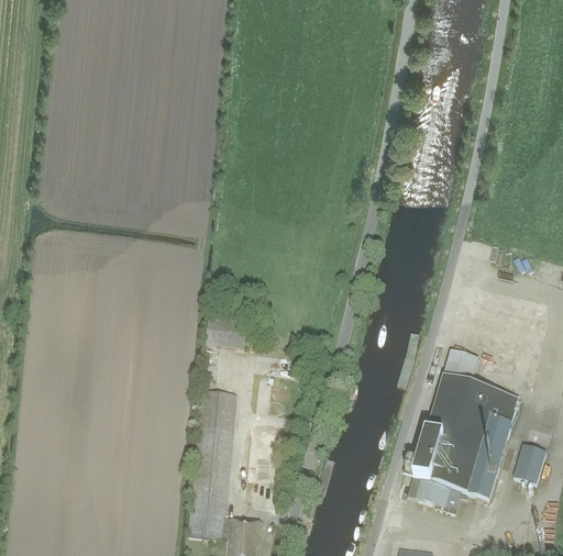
[(244,345),(249,312),(210,308),(207,342),(244,345)]
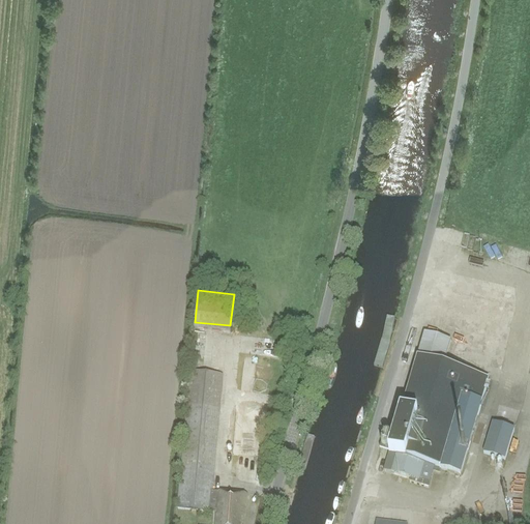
[(461,469),(489,373),(444,359),(450,335),(424,327),(394,432),(384,430),(380,444),(389,447),(384,465),(410,473),(410,476),(430,482),(431,476),(430,476),(433,465),(440,467),(441,463),(461,469)]
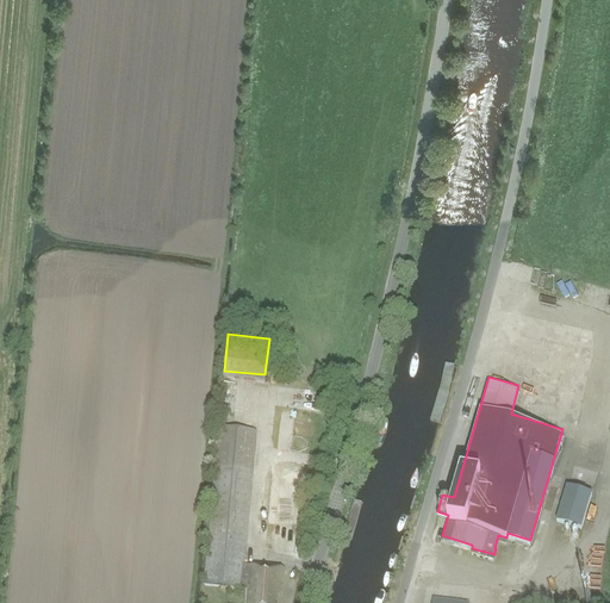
[(280,602),(285,561),(244,558),(256,424),(218,421),(204,578),(248,583),(246,602),(280,602)]
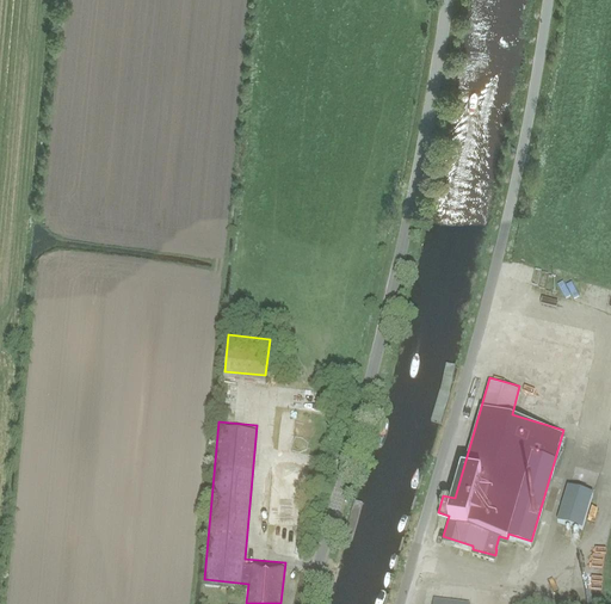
[(593,488),(568,481),(557,517),(582,524),(593,488)]
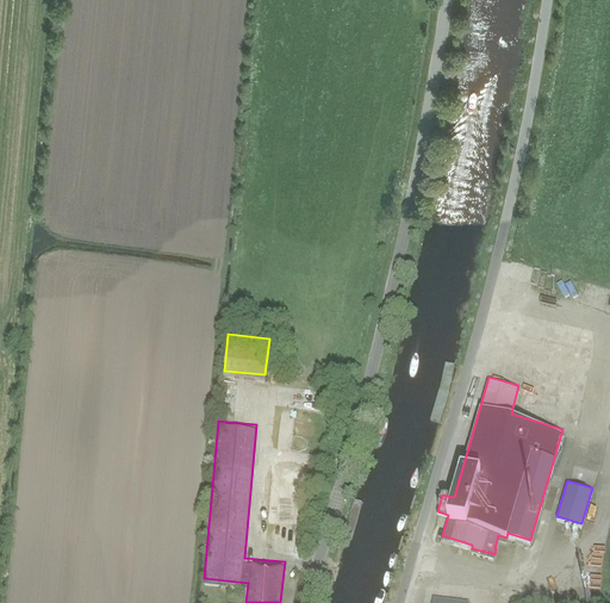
[(306,541),(296,539),(294,549),(304,551),(306,541)]
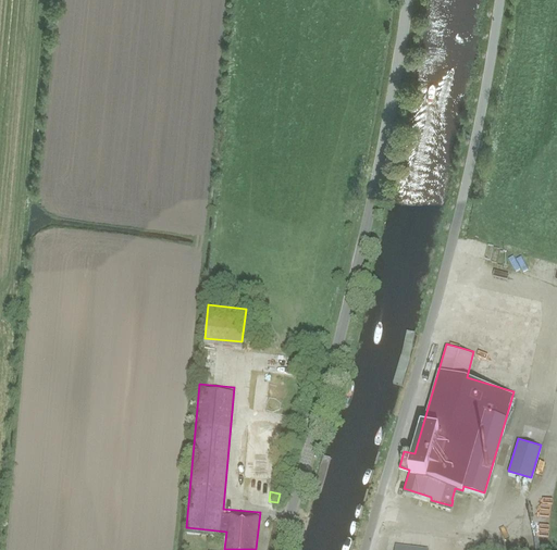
[(426,549),(429,544),(396,539),(394,549),(426,549)]
